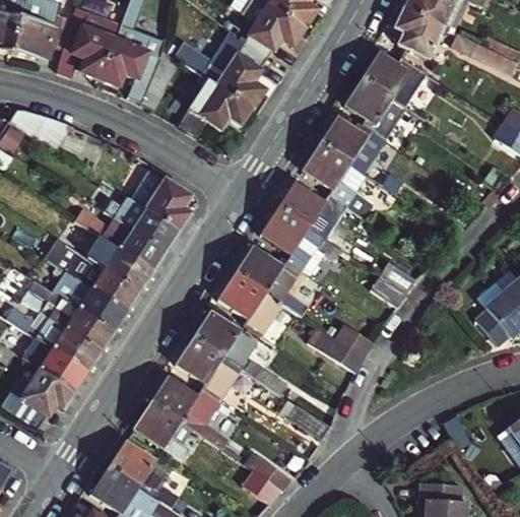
[(22,0),(20,9),(12,52),(38,57),(39,53),(50,55),(52,46),(64,48),(71,18),(57,15),(60,2),(48,0),(22,0)]
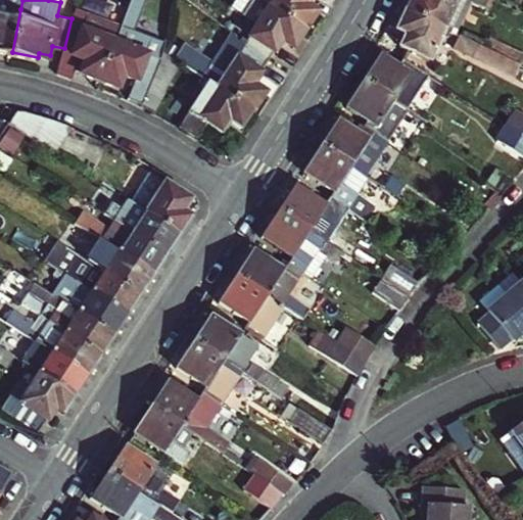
[(130,0),(122,24),(133,29),(143,0),(130,0)]
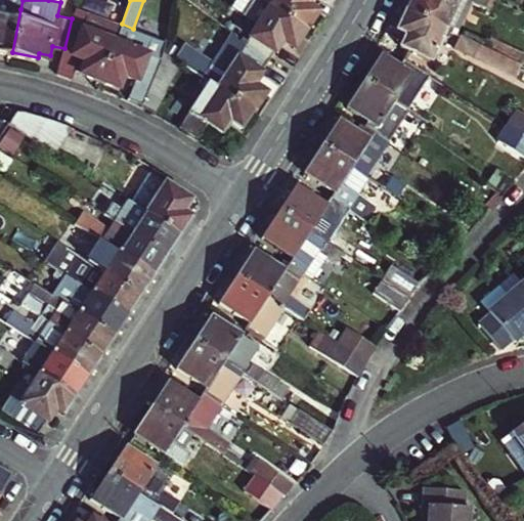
[(235,0),(235,1),(262,18),(249,40),(271,55),(282,38),(294,46),(306,28),(263,0),(235,0)]
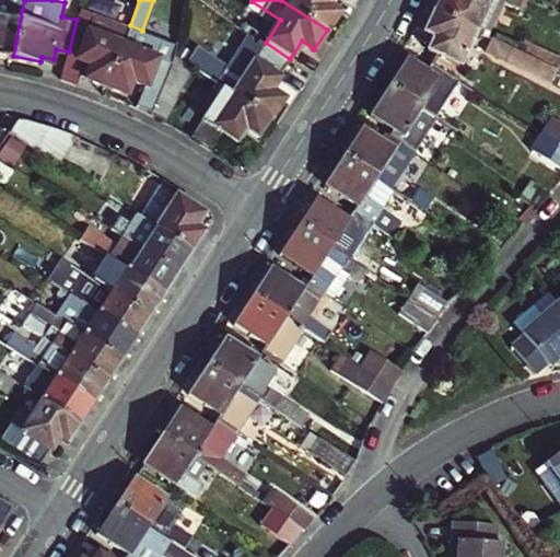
[(281,0),(327,30),(339,11),(327,3),(328,0),(281,0)]
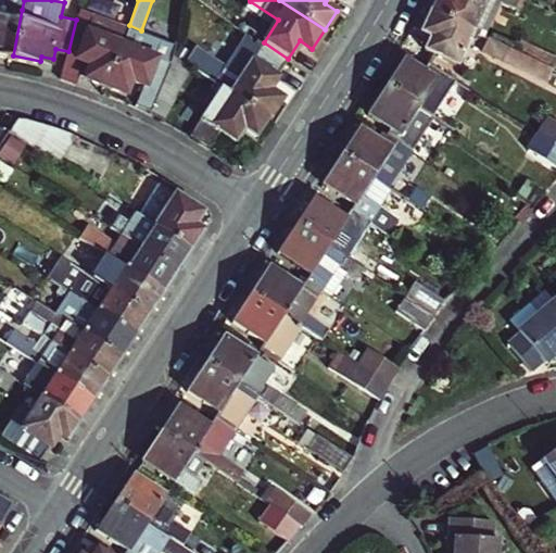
[(436,0),(431,9),(478,30),(480,28),(483,29),(497,0),(513,7),(515,0),(436,0)]
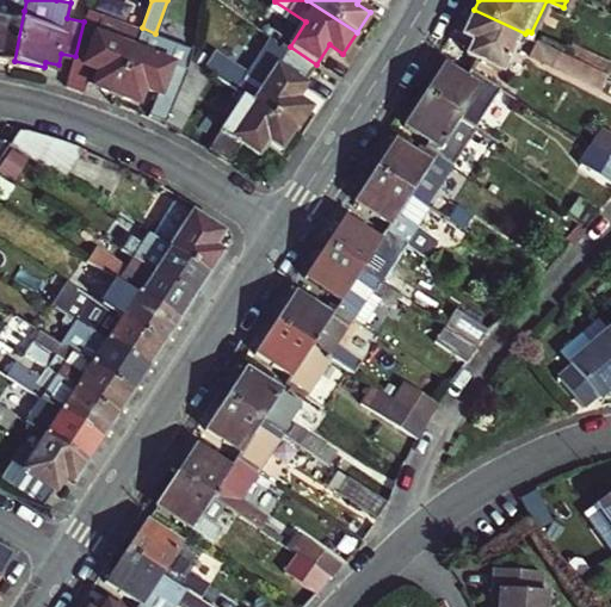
[(24,11),(0,6),(0,57),(14,61),(24,11)]
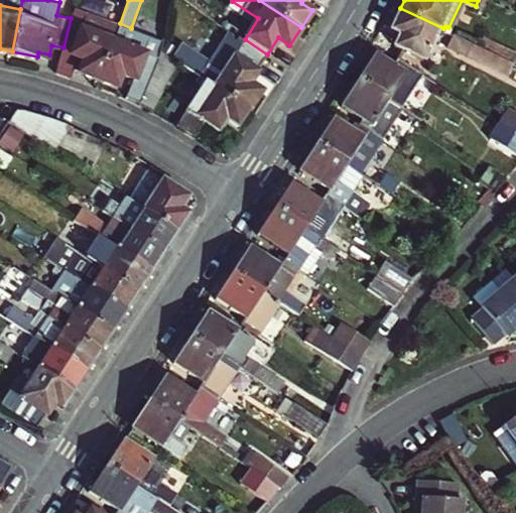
[(57,71),(72,76),(74,69),(99,78),(116,34),(120,23),(74,7),(71,18),(63,47),(57,71)]
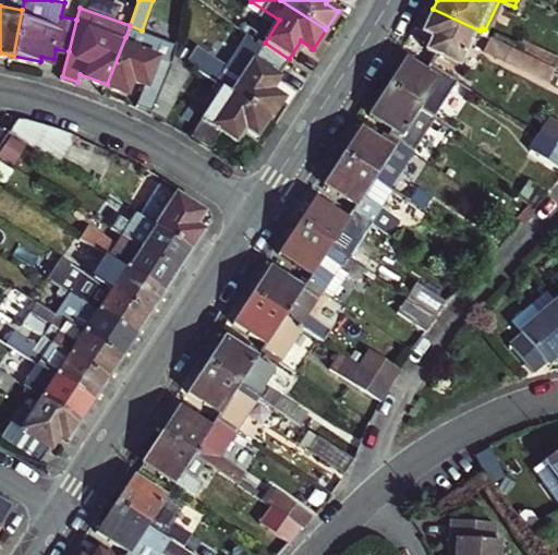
[(480,31),(433,9),(422,29),(432,35),(425,48),(456,61),(470,32),(477,36),(480,31)]
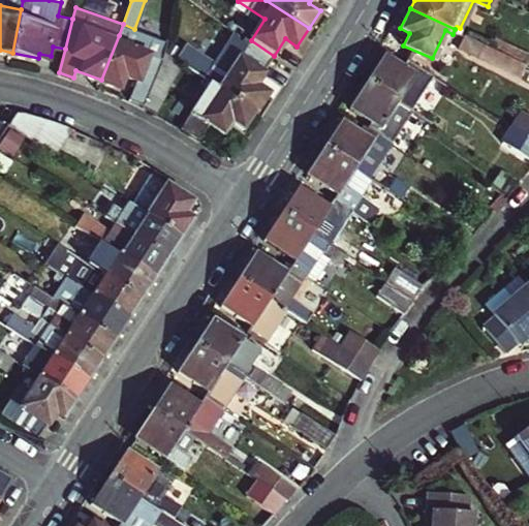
[(224,9),(218,18),(232,28),(239,19),(224,9)]
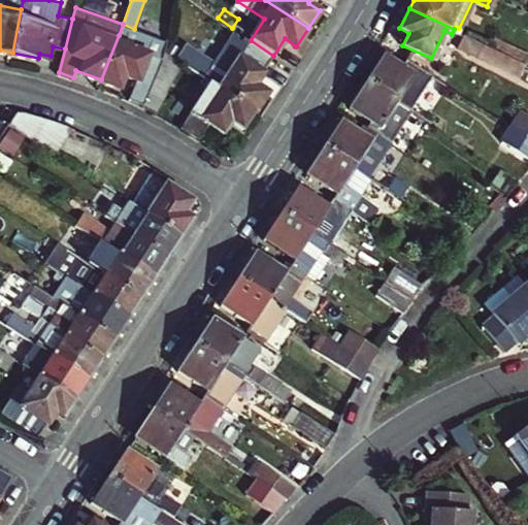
[(121,42),(154,56),(158,42),(126,31),(123,36),(121,42)]
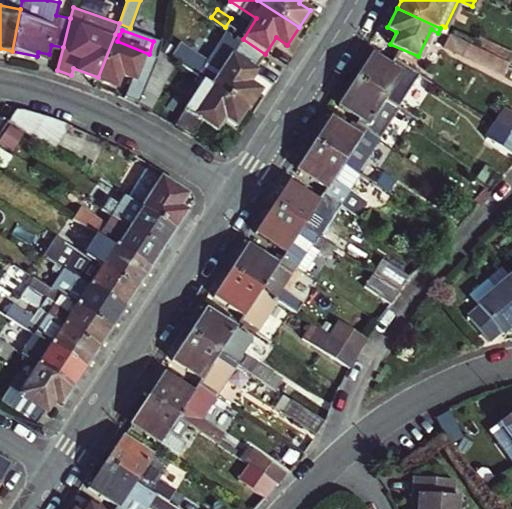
[(468,41),(449,32),(443,44),(503,72),(509,60),(468,41)]
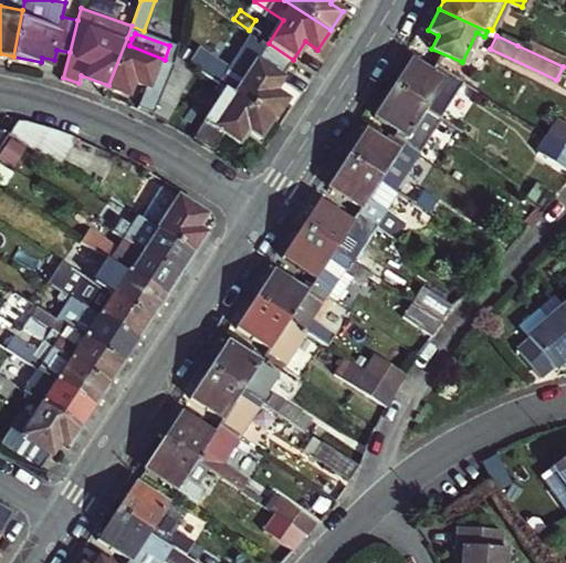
[(135,81),(161,90),(173,62),(165,60),(129,45),(132,39),(127,38),(108,85),(129,94),(135,81)]
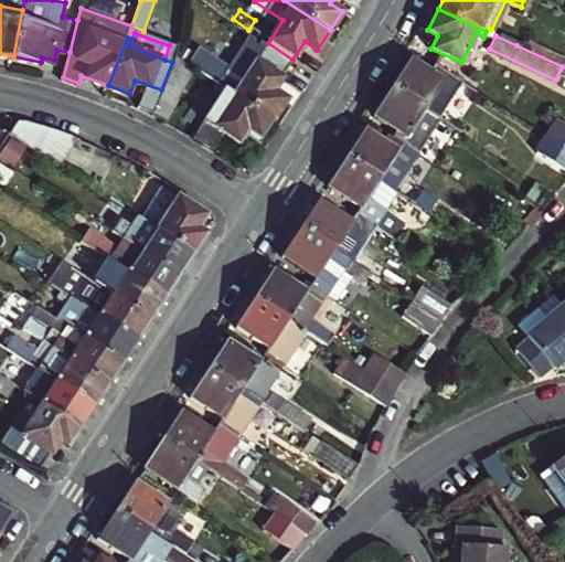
[(274,88),(292,60),(268,43),(262,39),(251,56),(257,61),(240,87),(233,83),(231,87),(274,116),(287,97),(274,88)]
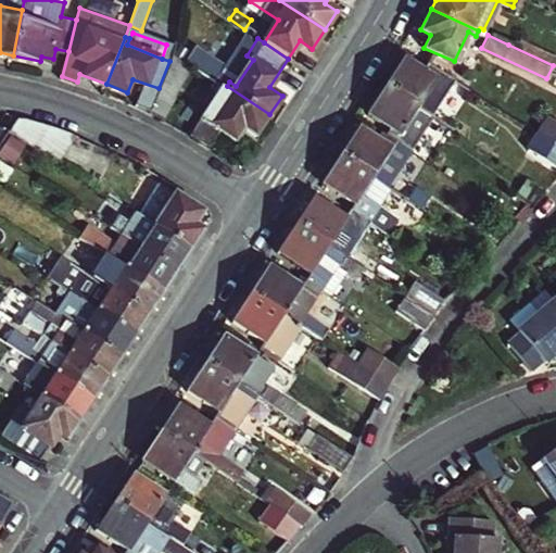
[(241,52),(222,83),(227,86),(229,82),(236,86),(253,60),(247,55),(241,52)]
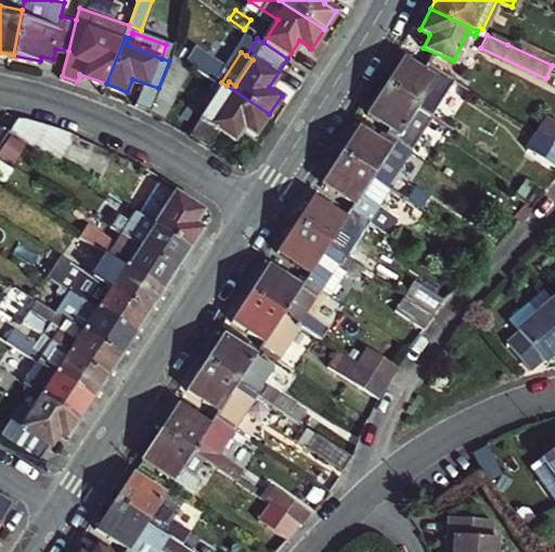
[(194,65),(175,53),(160,89),(158,88),(150,110),(163,118),(178,97),(175,95),(194,65)]
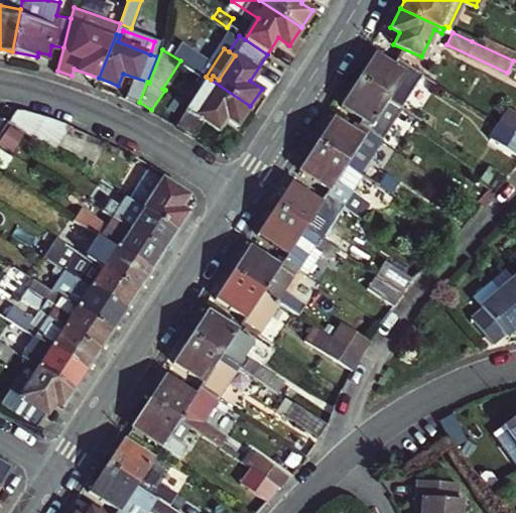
[(406,110),(428,76),(402,58),(397,67),(374,52),(357,78),(406,110)]
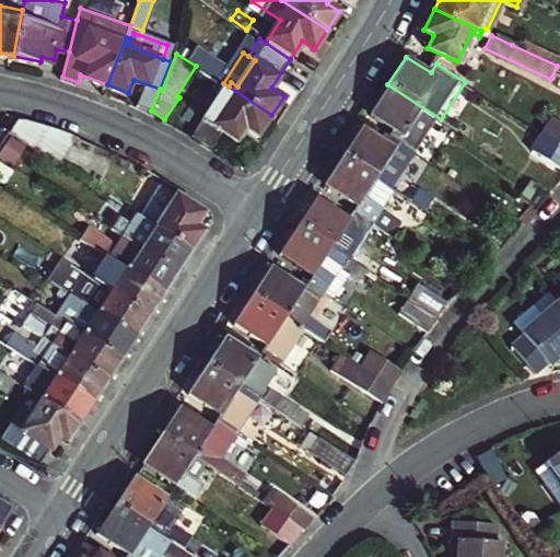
[(208,58),(200,69),(219,81),(226,70),(208,58)]
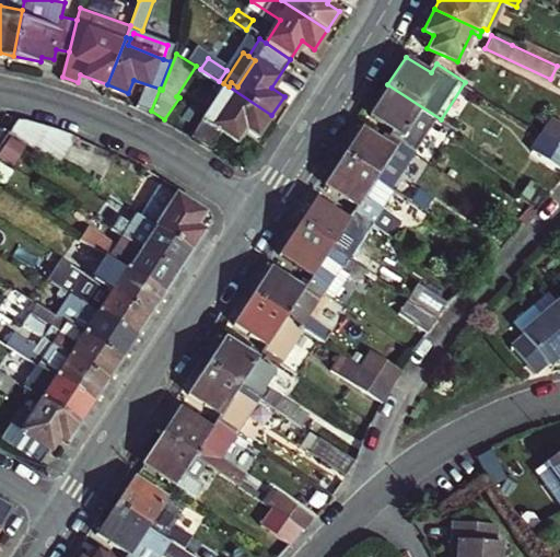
[(193,136),(213,149),(225,131),(238,139),(246,127),(258,135),(271,115),(229,86),(223,83),(220,89),(222,90),(193,136)]
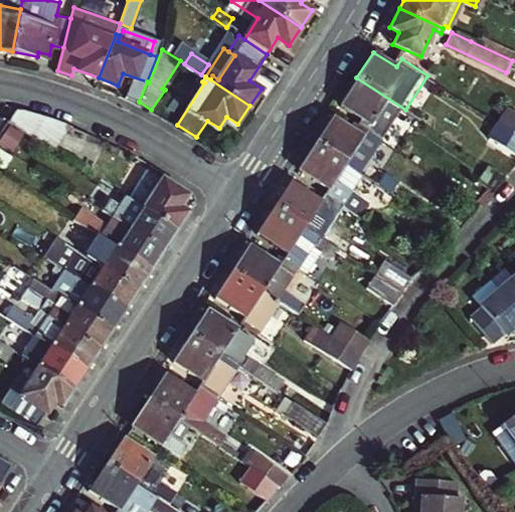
[(356,77),(340,103),(360,117),(356,122),(384,141),(405,110),(356,77)]
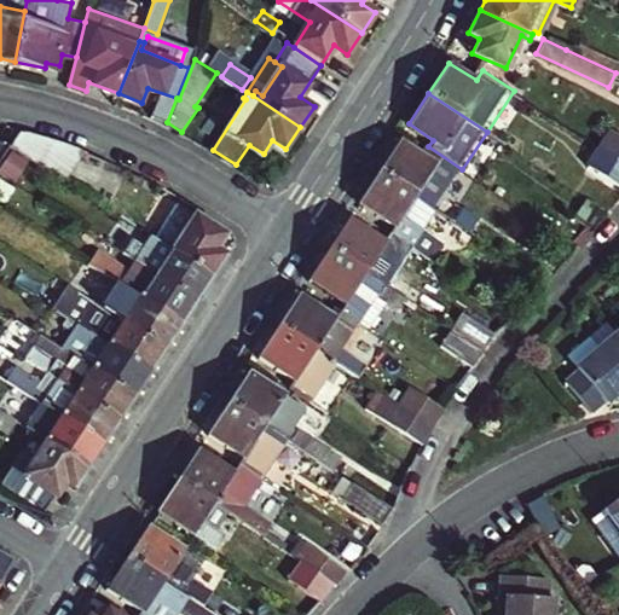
[(22,131),(13,144),(68,179),(86,150),(55,138),(22,131)]
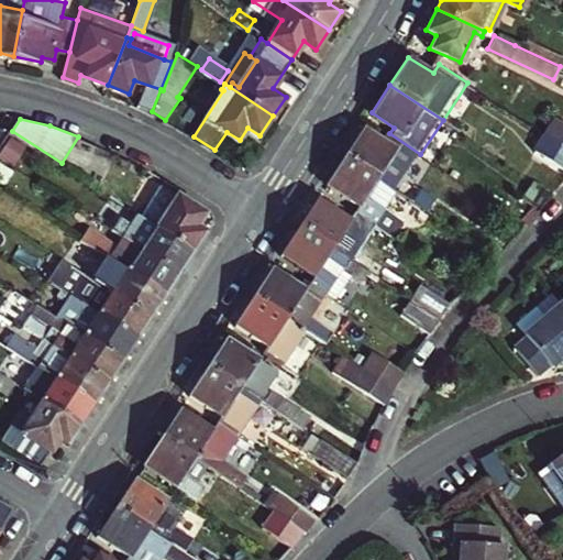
[(562,121),(560,120),(549,135),(562,144),(562,121)]
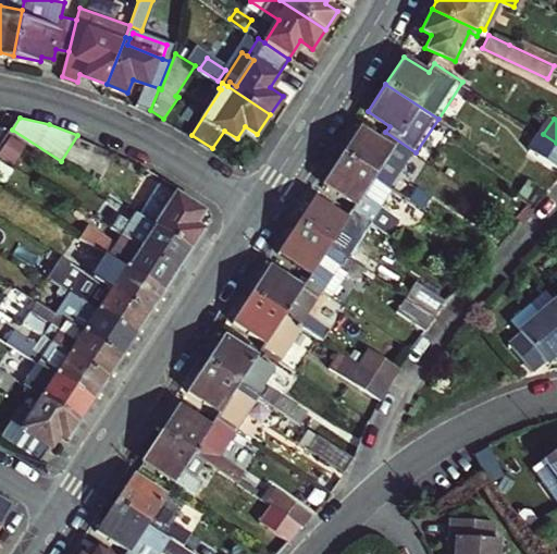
[(416,152),(385,132),(382,130),(376,137),(358,125),(341,152),(393,187),(416,152)]
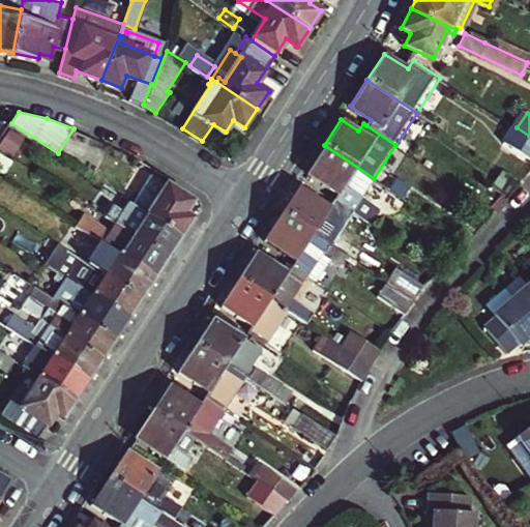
[(507,143),(529,157),(529,136),(517,127),(507,143)]
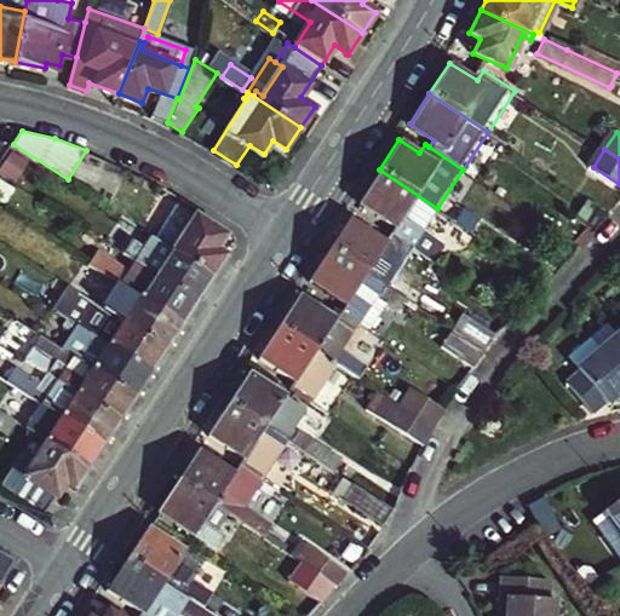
[(437,208),(379,170),(359,201),(395,225),(390,232),(403,241),(432,260),(446,242),(424,228),(437,208)]
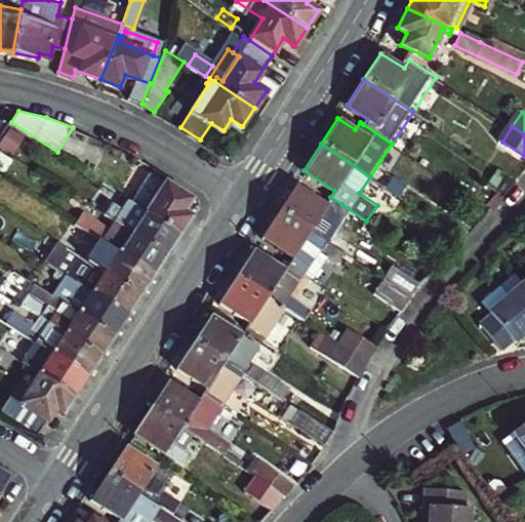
[(492,181),(505,188),(513,176),(500,168),(492,181)]
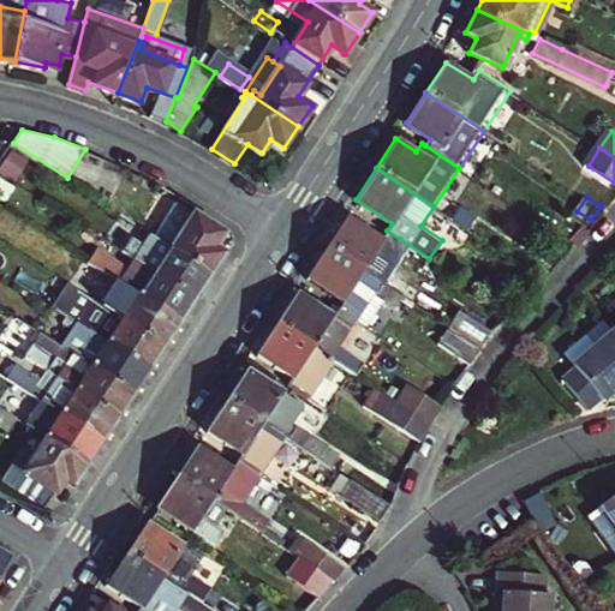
[(458,203),(449,216),(479,235),(488,223),(458,203)]
